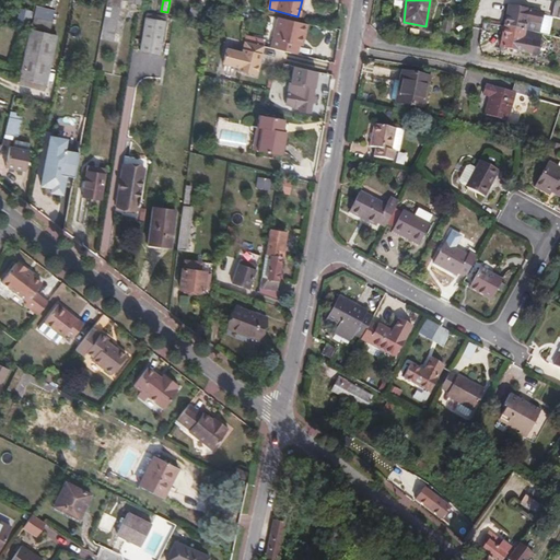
[(119,7),(107,4),(101,38),(113,41),(119,7)]
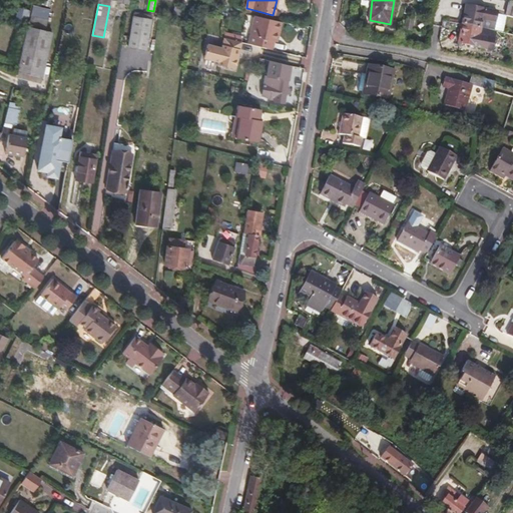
[(183,9),(175,6),(172,17),(180,20),(183,9)]
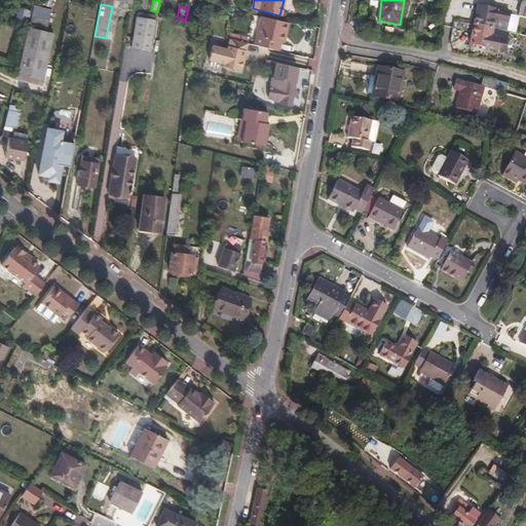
[(475,24),(492,27),(493,21),(506,23),(509,11),(478,6),(475,24)]
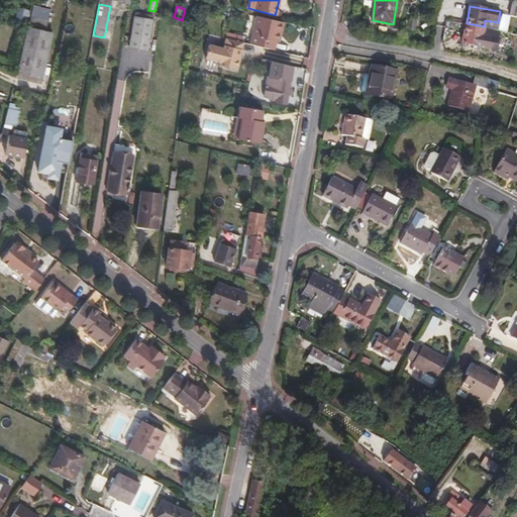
[(20,8),(17,19),(25,21),(28,10),(20,8)]
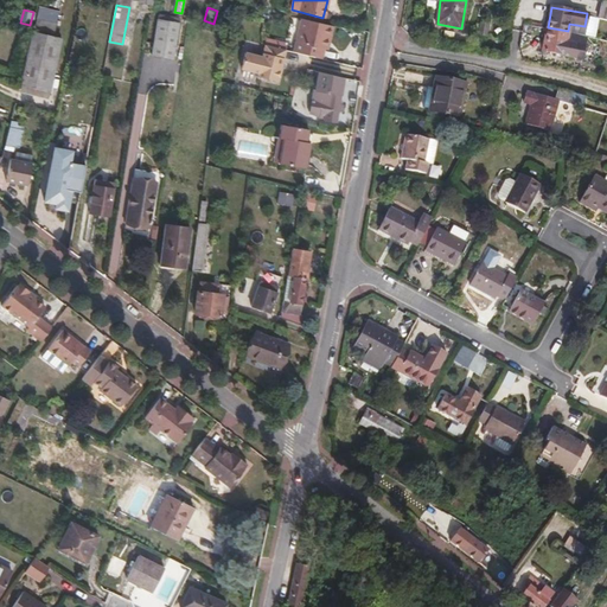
[(294,51),(323,58),(325,50),(327,38),(331,39),(334,26),(302,18),(294,51)]
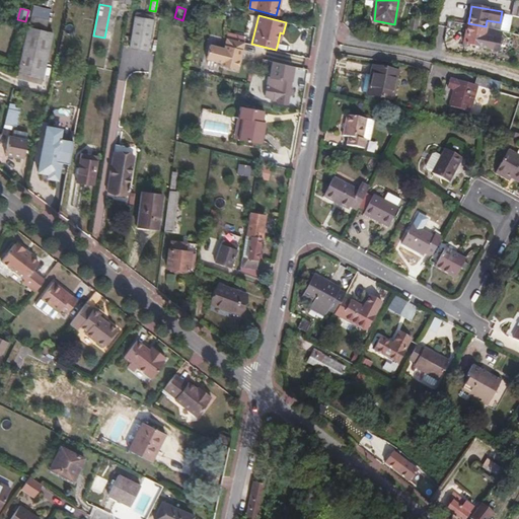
[(30,16),(28,25),(47,30),(48,20),(30,16)]
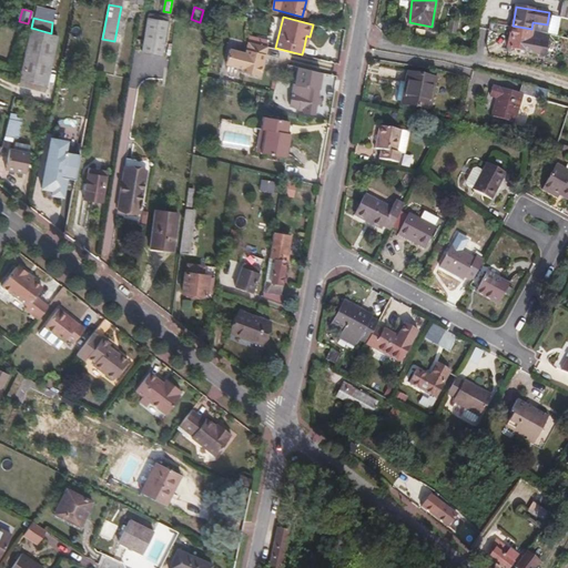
[(163,50),(165,41),(169,21),(148,18),(142,51),(162,56),(163,50)]
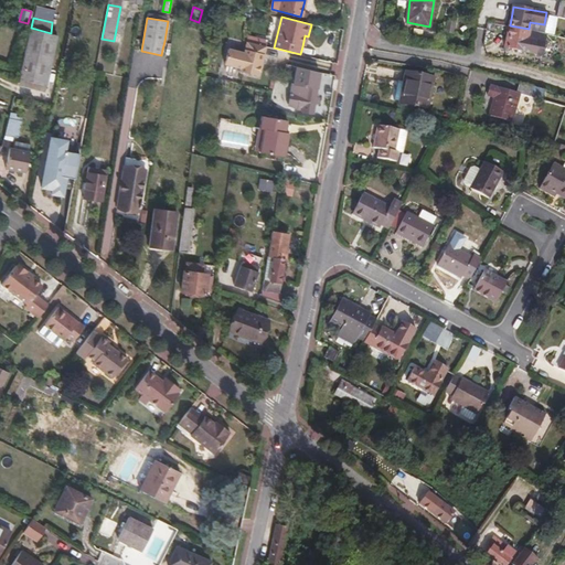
[(529,29),(510,25),(505,46),(524,50),(524,52),(541,54),(545,33),(529,29)]
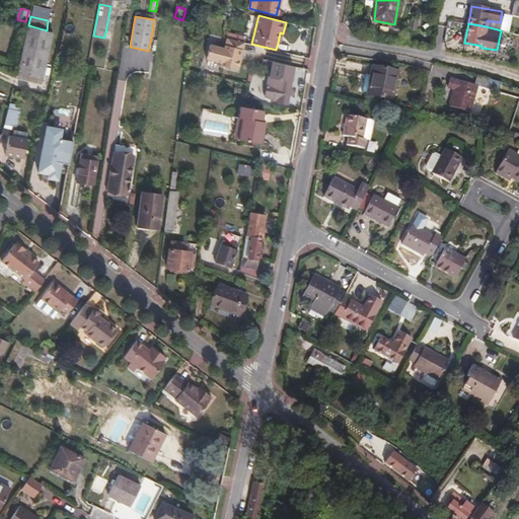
[(28,25),(19,63),(17,72),(43,78),(54,32),(47,30),(28,25)]
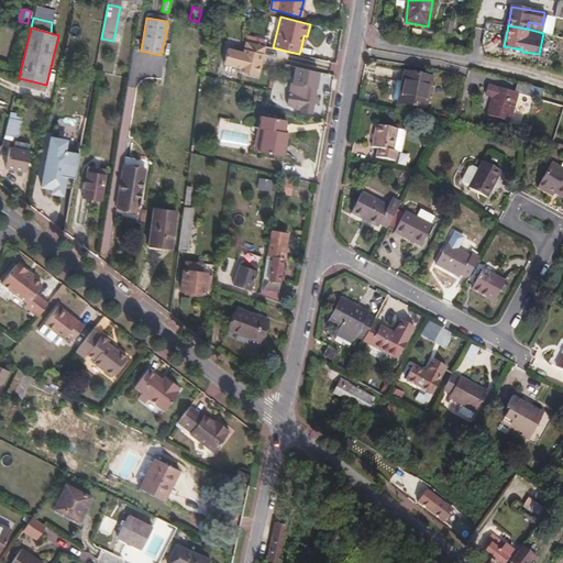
[(260,37),(246,34),(246,41),(257,44),(260,37)]
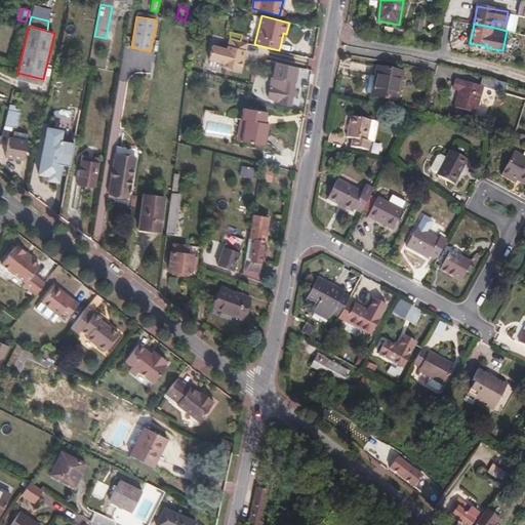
[(240,70),(247,42),(240,41),(230,38),(228,48),(212,45),(209,58),(224,63),(224,66),(240,70)]
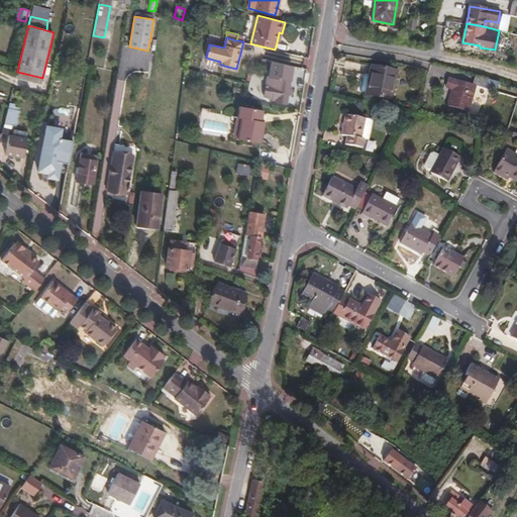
[(396,70),(372,66),(366,94),(391,99),(396,70)]
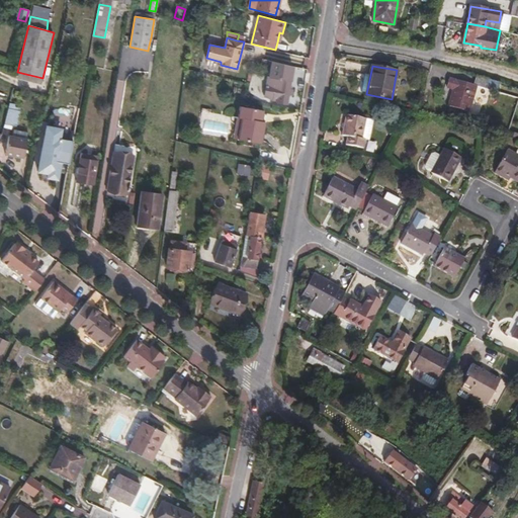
[(288,95),(289,88),(290,75),(281,74),(281,78),(275,77),(274,86),(280,87),(278,102),(287,103),(288,95)]
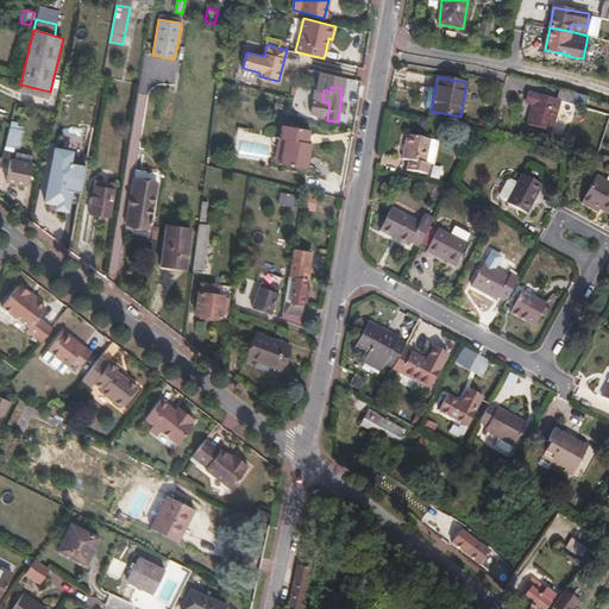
[(588,96),(559,88),(557,100),(528,92),(526,104),(532,105),(527,123),(551,130),(560,101),(585,108),(588,96)]
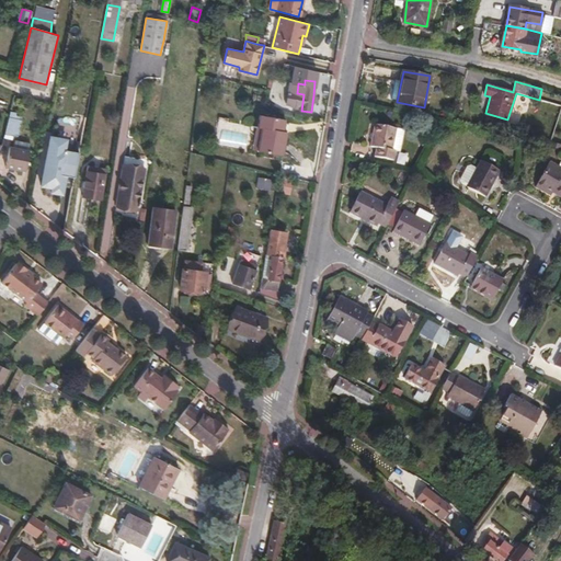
[(18,113),(10,111),(6,133),(16,136),(22,116),(16,115),(18,113)]
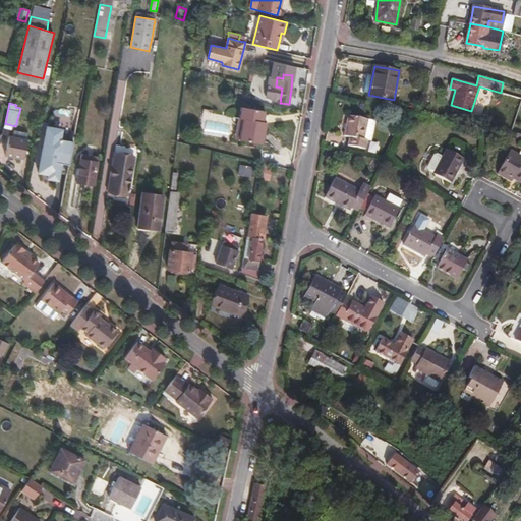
[(264,145),(268,122),(264,121),(266,111),(241,106),(239,118),(243,119),(240,139),(264,145)]
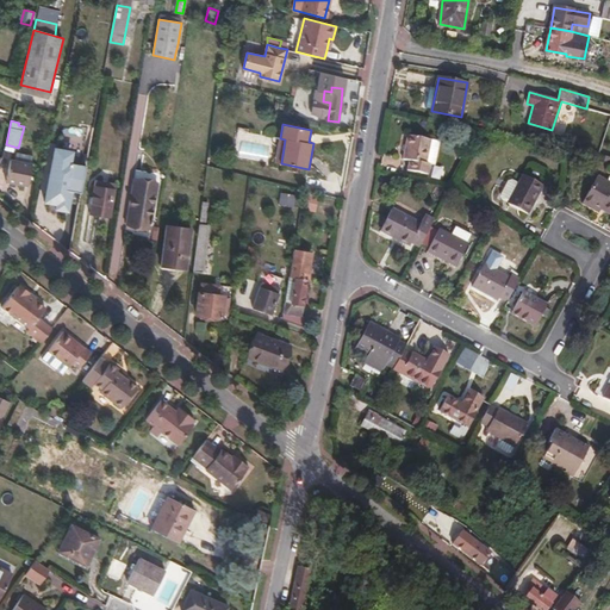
[(430,139),(408,135),(403,160),(409,161),(408,169),(429,174),(431,163),(427,162),(430,139)]
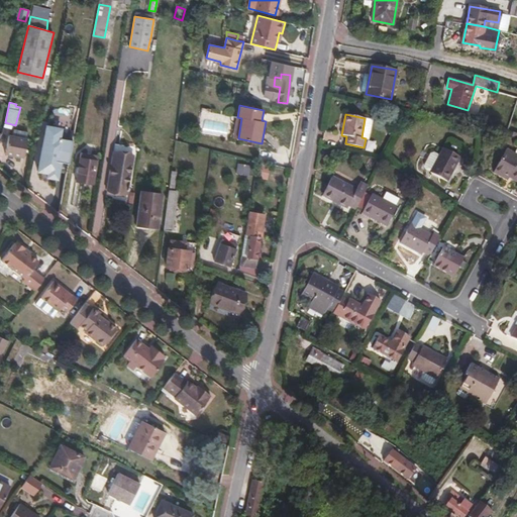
[(241,118),(237,117),(233,137),(238,138),(241,118)]
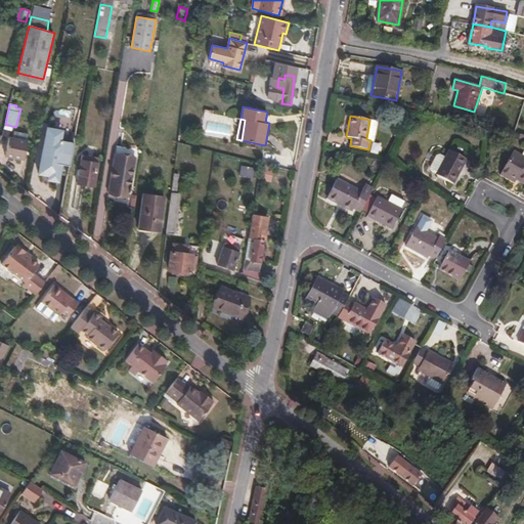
[(41,130),(38,145),(44,146),(49,131),(41,130)]
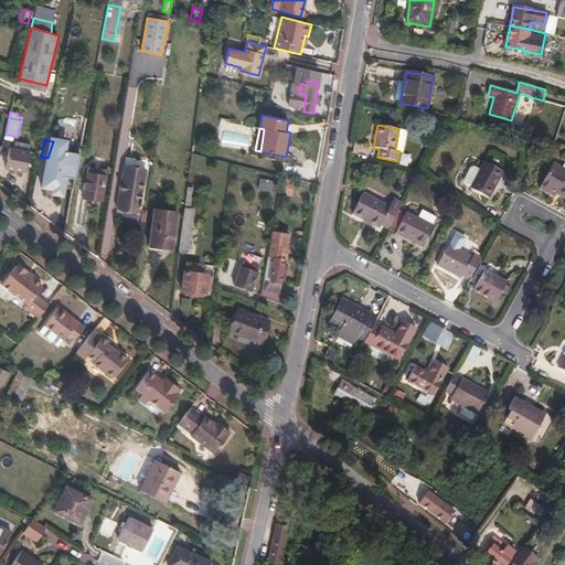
[(18,141),(17,149),(29,151),(30,144),(18,141)]
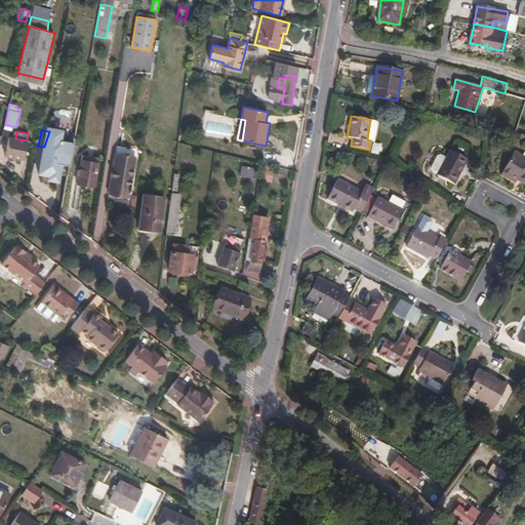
[(27,140),(15,138),(9,137),(5,157),(24,160),(27,140)]
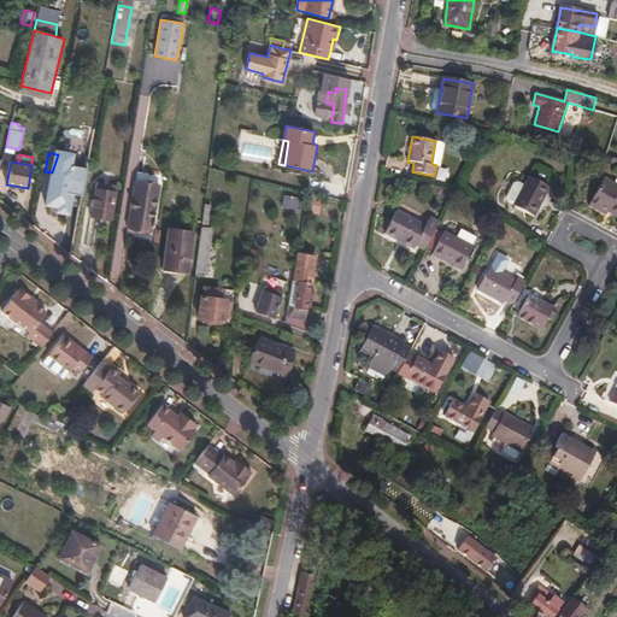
[(529,176),(513,205),(534,216),(550,187),(529,176)]
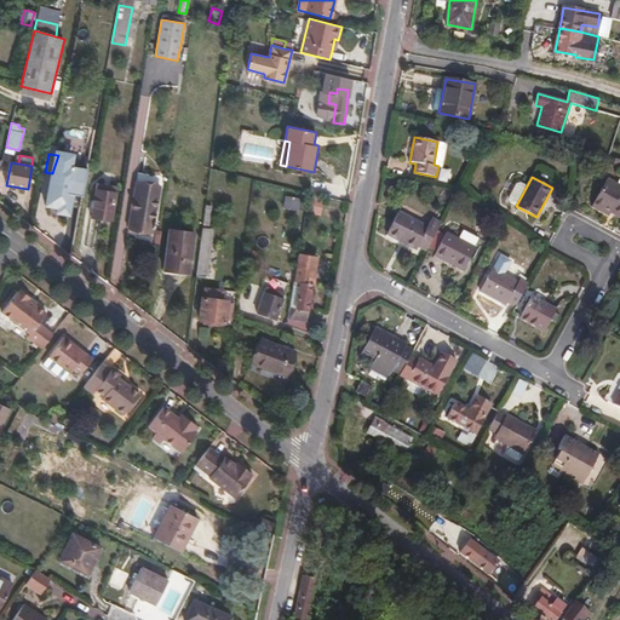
[(619,184),(607,178),(591,206),(609,216),(610,213),(619,218),(619,184)]
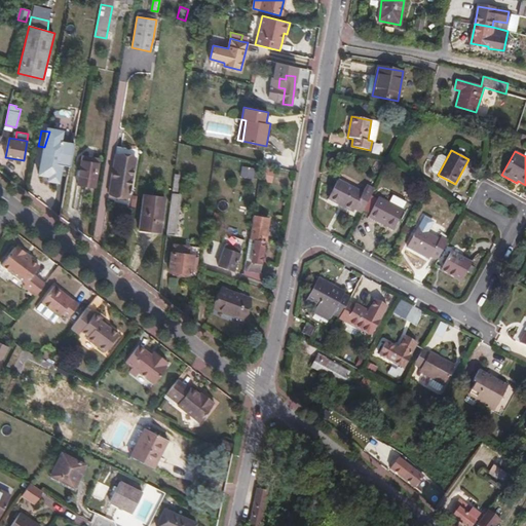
[(136,158),(116,155),(110,193),(129,196),(136,158)]
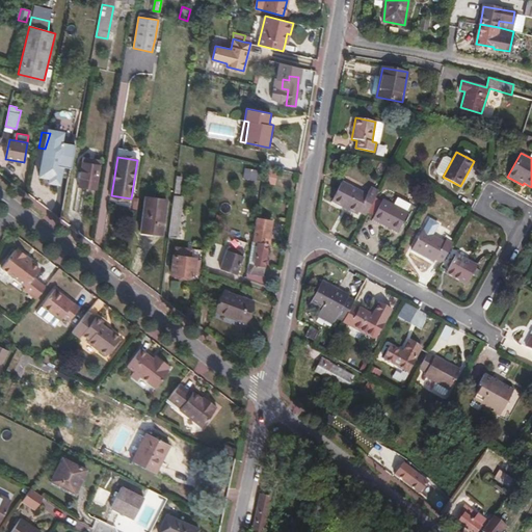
[(100,160),(83,158),(79,186),(95,188),(100,160)]
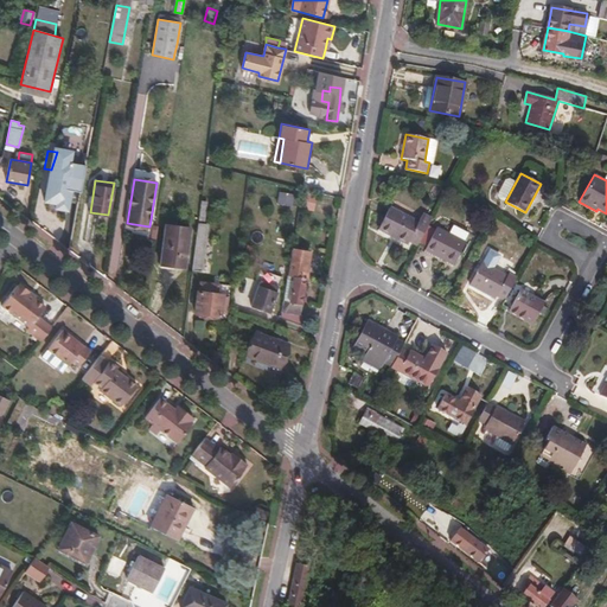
[(70,197),(53,193),(49,212),(66,217),(70,197)]
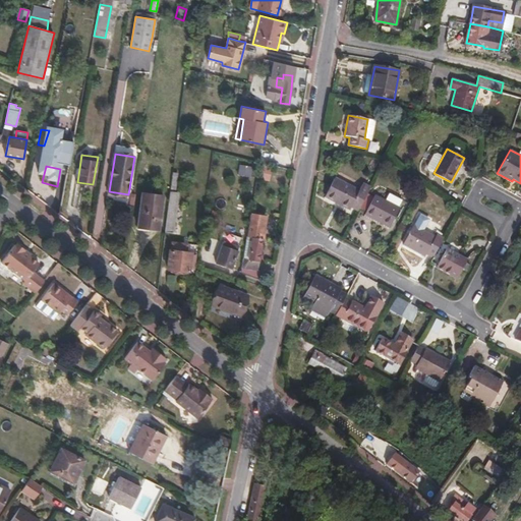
[(358,210),(369,187),(362,183),(358,189),(335,178),(325,197),(349,210),(351,207),(358,210)]
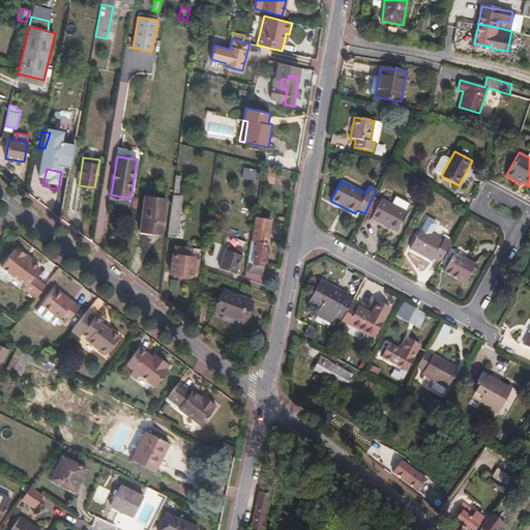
[(174,194),(168,235),(176,236),(182,196),(174,194)]
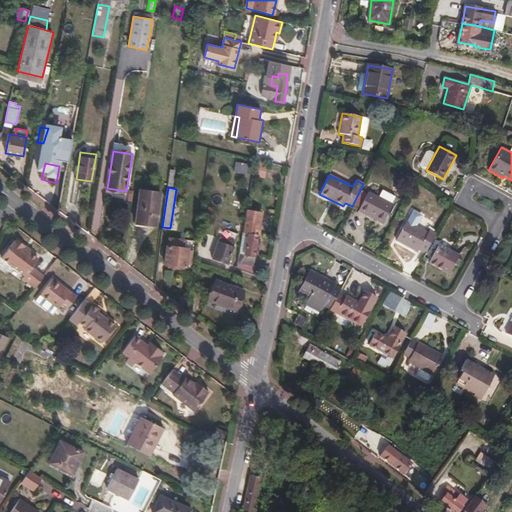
[(156,225),(160,192),(140,189),(136,223),(156,225)]
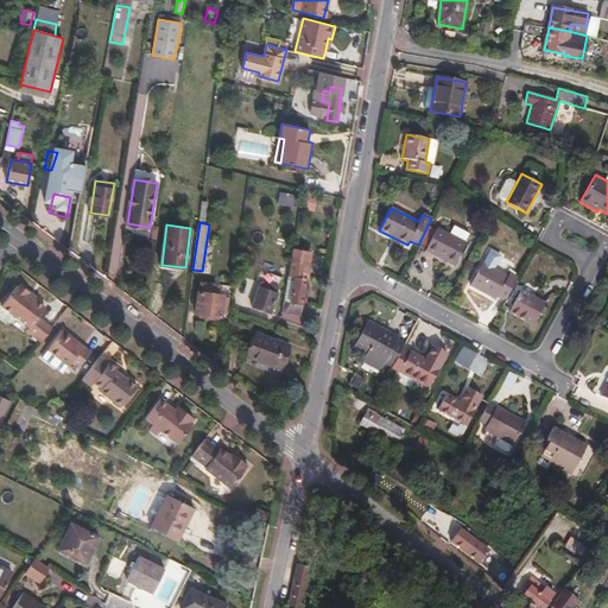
[(467,242),(437,227),(426,251),(454,265),(467,242)]
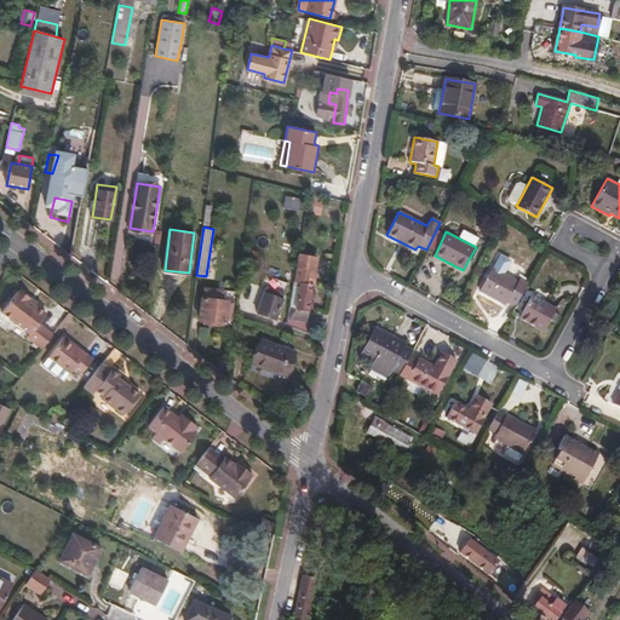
[(293,287),(288,316),(306,319),(313,283),(315,269),(298,265),(297,270),(293,287)]
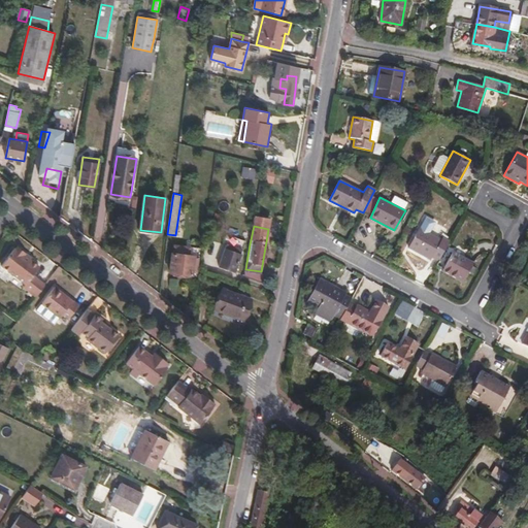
[(438,261),(450,240),(442,237),(441,239),(419,228),(408,248),(431,259),(431,257),(438,261)]
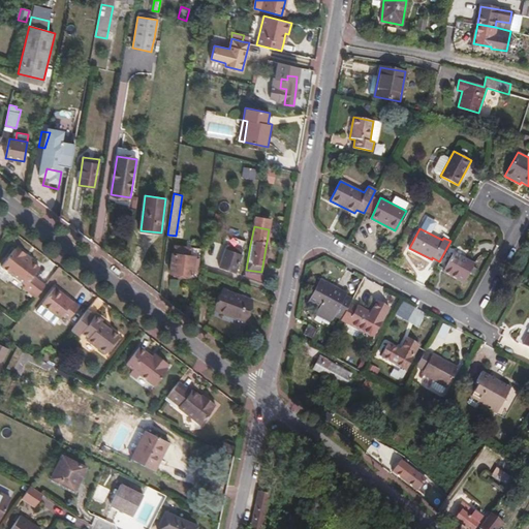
[(250,245),(253,230),(245,229),(244,243),(250,245)]
